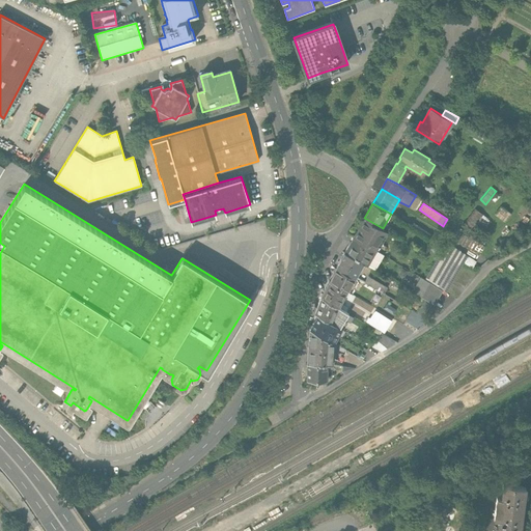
[(510,213),(500,205),(494,214),(505,221),(510,213)]
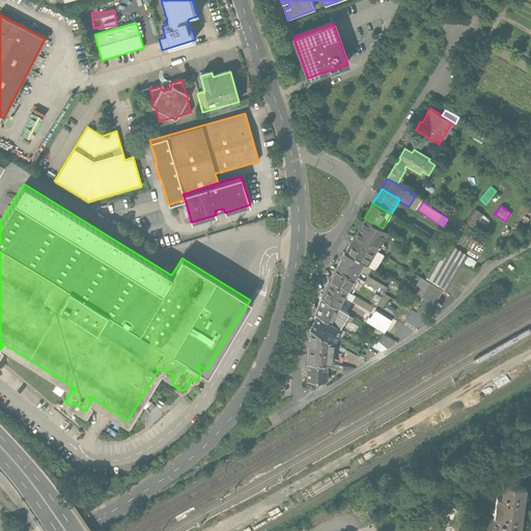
[(491,221),(476,208),(465,223),(480,235),(491,221)]
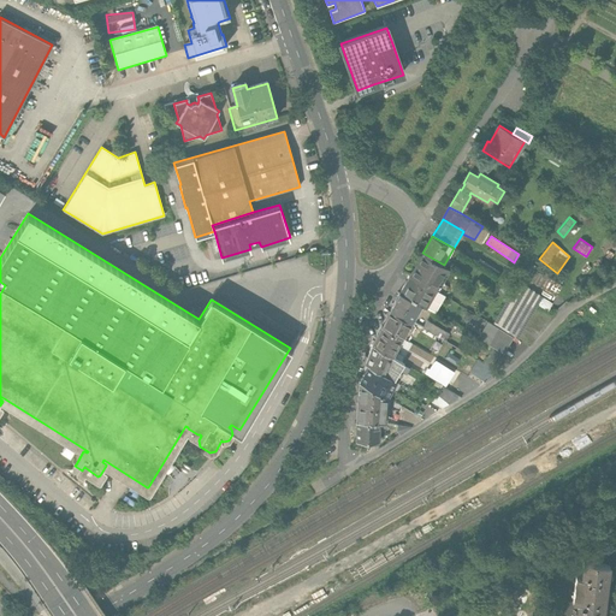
[(422,253),(409,276),(434,290),(448,267),(444,265),(422,253)]
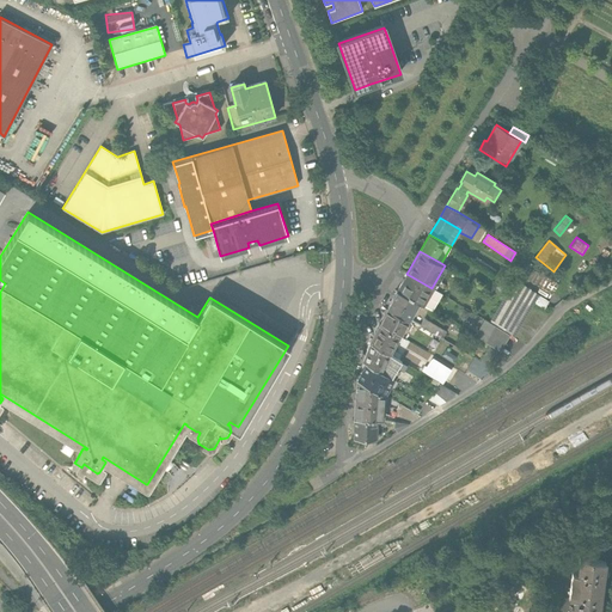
[(557,283),(532,269),(526,279),(551,293),(557,283)]
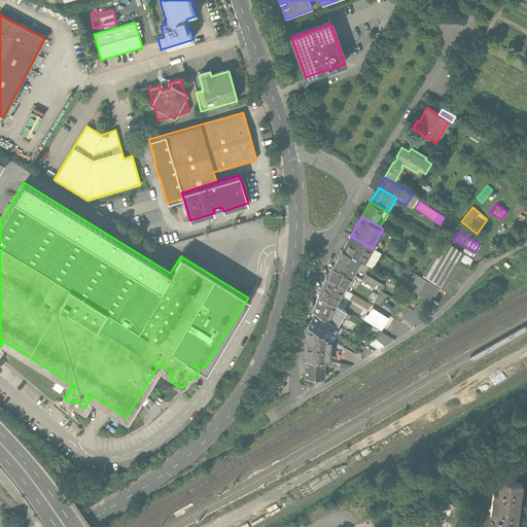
[(350,236),(342,250),(358,260),(372,267),(380,253),(372,248),(350,236)]
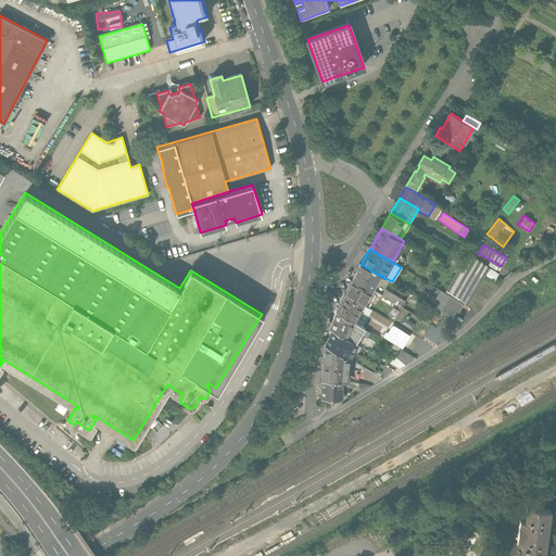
[(444,293),(463,303),(466,305),(484,275),(493,280),(496,274),(489,267),(467,254),(444,293)]
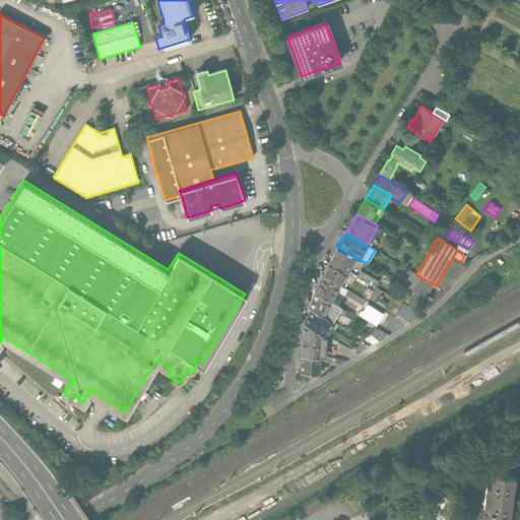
[(337,247),(329,261),(346,270),(353,257),(337,247)]
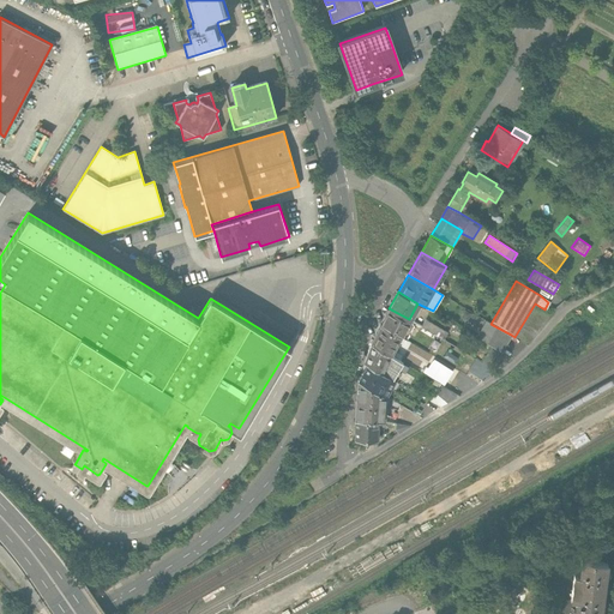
[(389,308),(380,324),(399,336),(409,319),(389,308)]
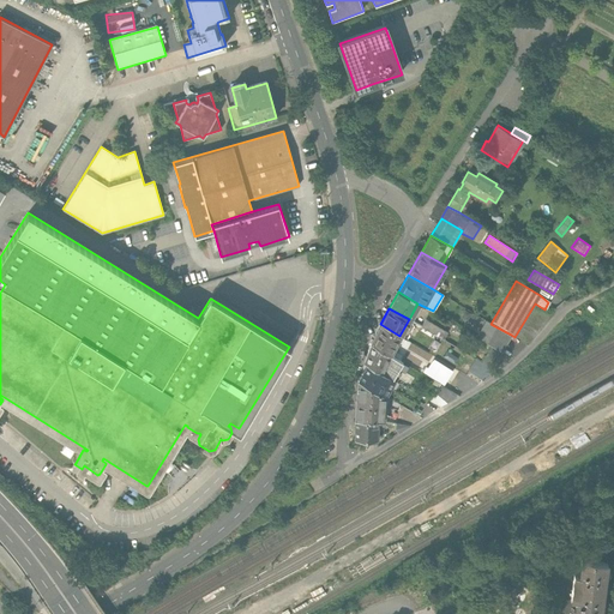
[(426,318),(421,325),(444,337),(447,330),(426,318)]
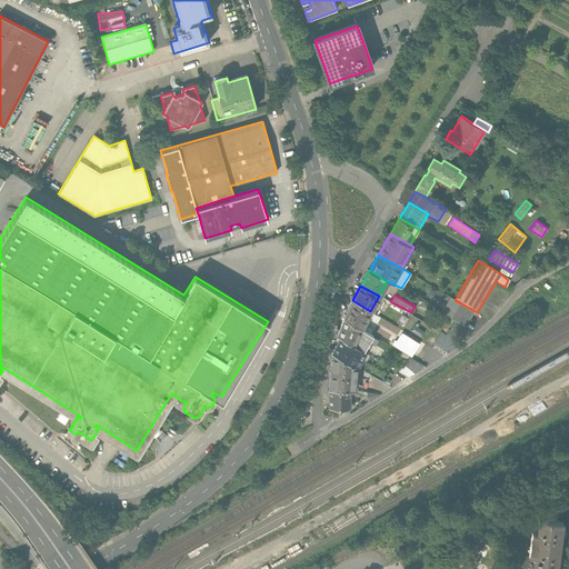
[(465,326),(473,310),(455,300),(450,297),(441,312),(465,326)]
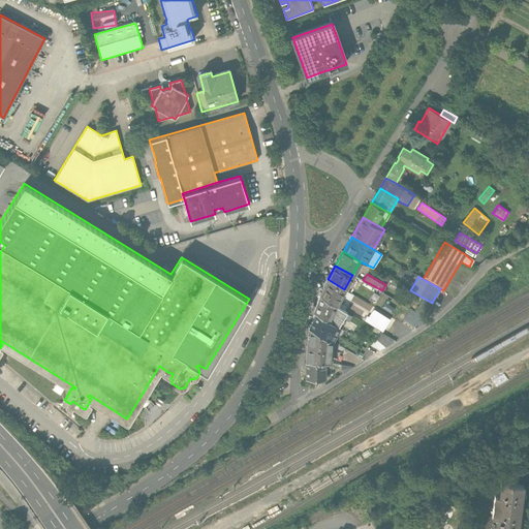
[(328,279),(319,294),(336,305),(344,289),(328,279)]
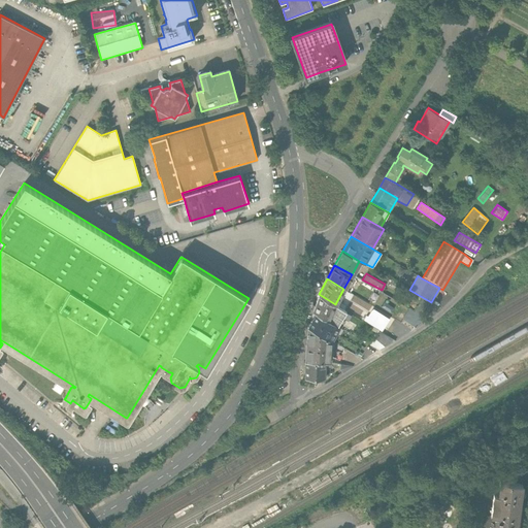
[(312,302),(310,307),(312,308),(311,309),(316,311),(338,325),(340,326),(344,320),(341,318),(347,309),(335,304),(319,294),(315,303),(312,302)]
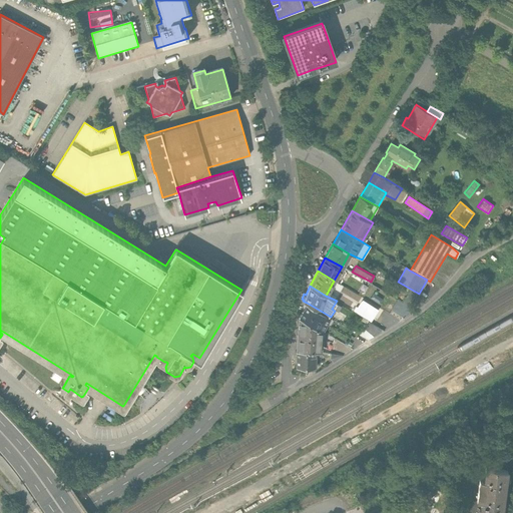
[(377,308),(362,299),(358,306),(356,305),(354,309),(370,319),(377,308)]
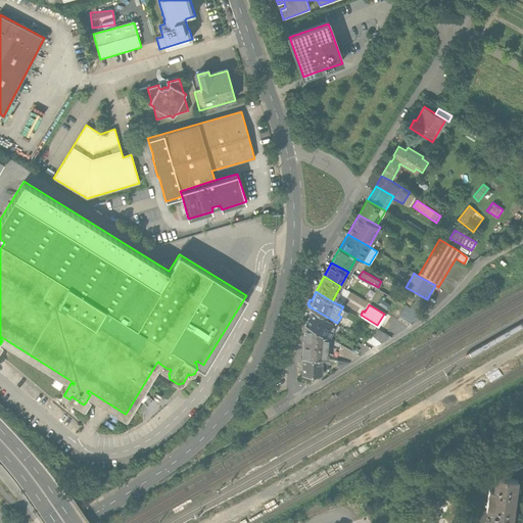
[(313,308),(304,323),(327,336),(335,322),(313,308)]
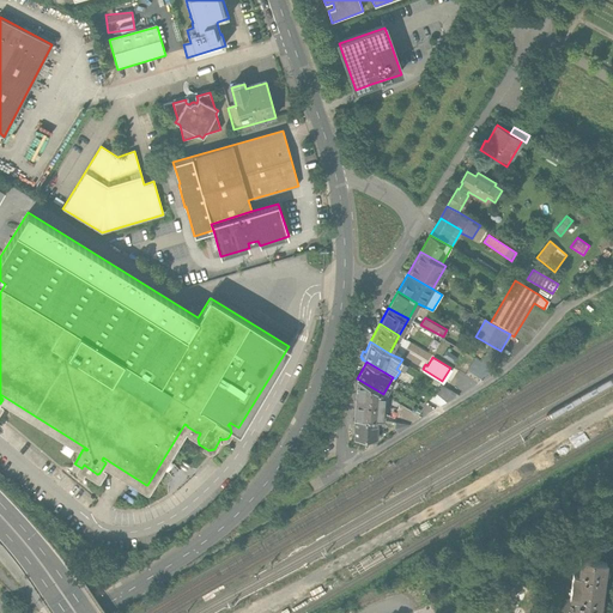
[(357,378),(353,417),(377,418),(382,419),(383,410),(393,416),(399,402),(383,394),(357,378)]
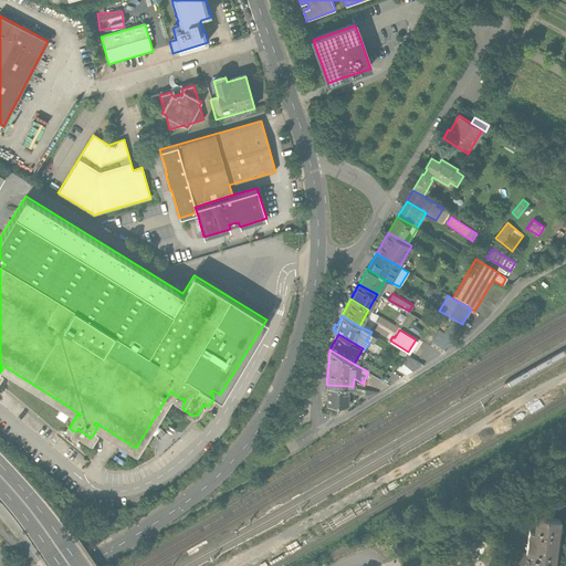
[(423,363),(407,353),(401,360),(396,367),(405,373),(423,363)]
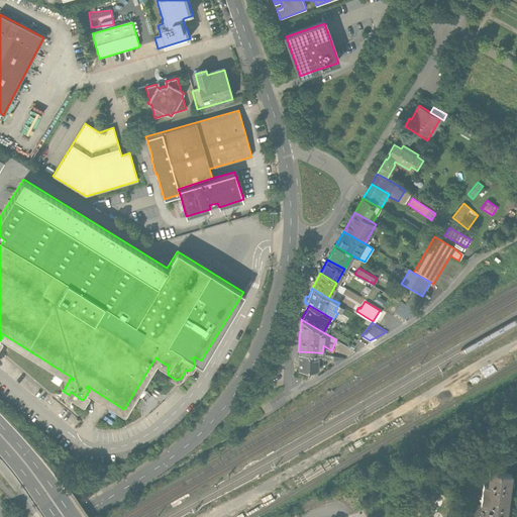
[(298,351),(298,368),(310,369),(310,373),(314,373),(314,369),(318,369),(318,363),(324,364),(324,353),(322,353),(318,352),(298,351)]
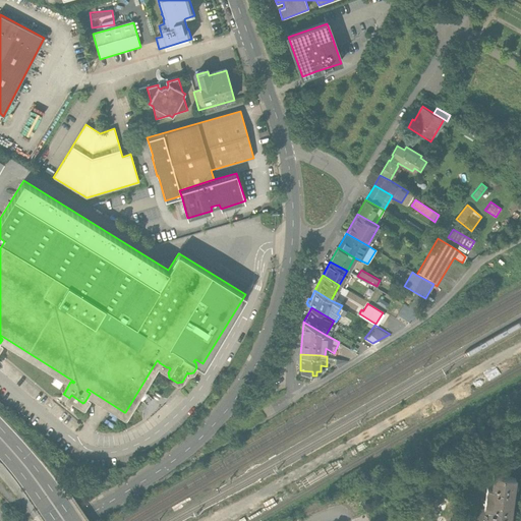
[(348,359),(335,357),(334,362),(337,366),(348,359)]
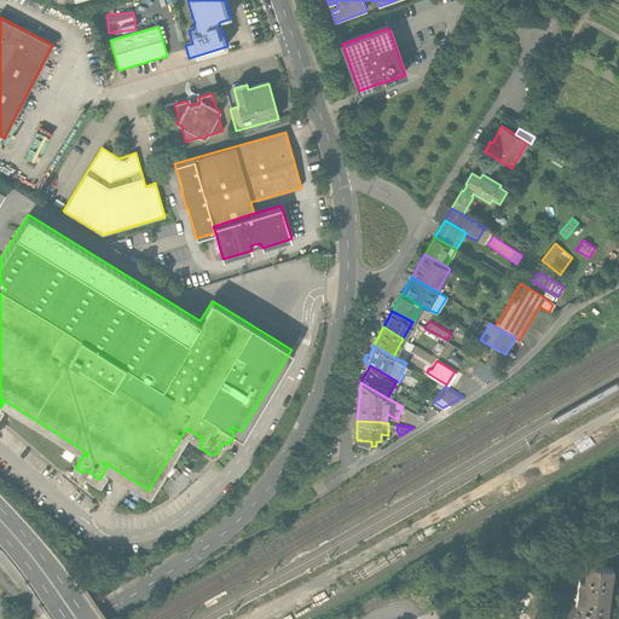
[(605,618),(612,567),(586,565),(584,580),(579,580),(576,605),(580,605),(578,618),(605,618)]
